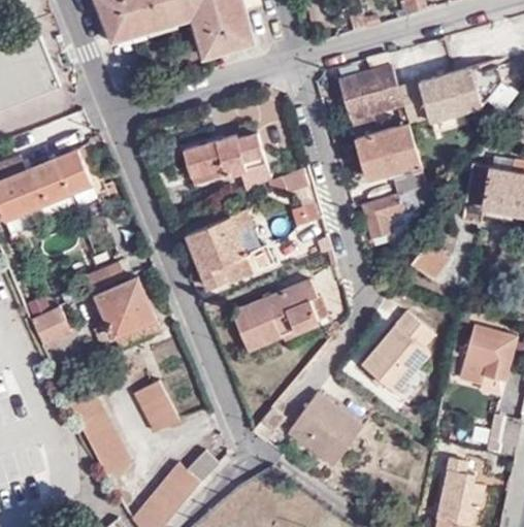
[(236,0),(101,0),(115,33),(193,11),(203,48),(247,36),(236,0)]
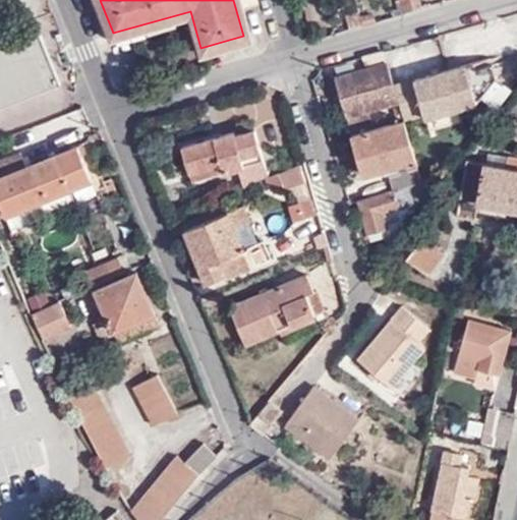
[(399,0),(403,13),(417,8),(415,0),(399,0)]
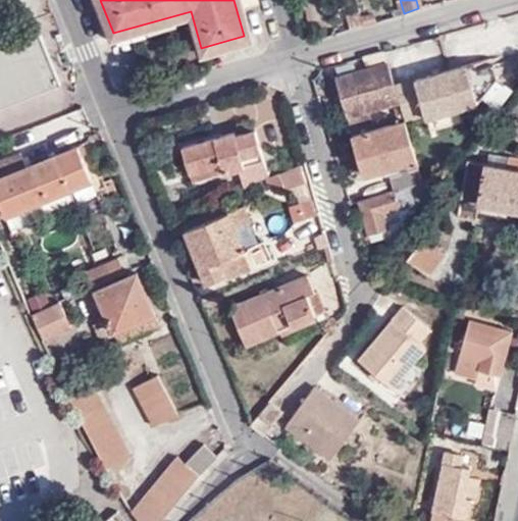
[(358,25),(354,10),(340,14),(345,30),(358,25)]
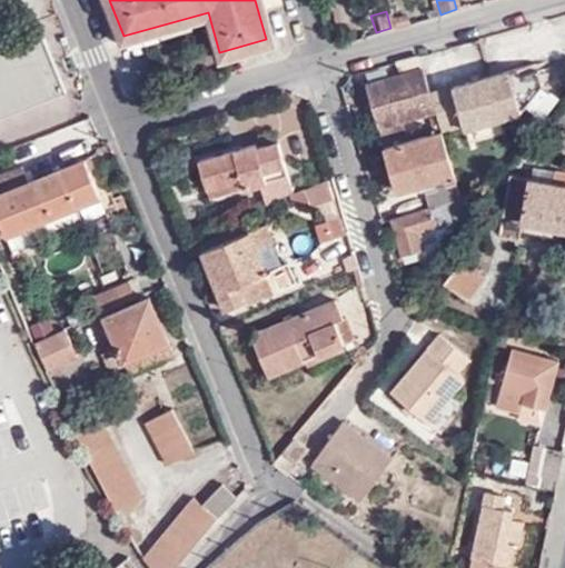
[(395,17),(397,26),(405,23),(402,15),(395,17)]
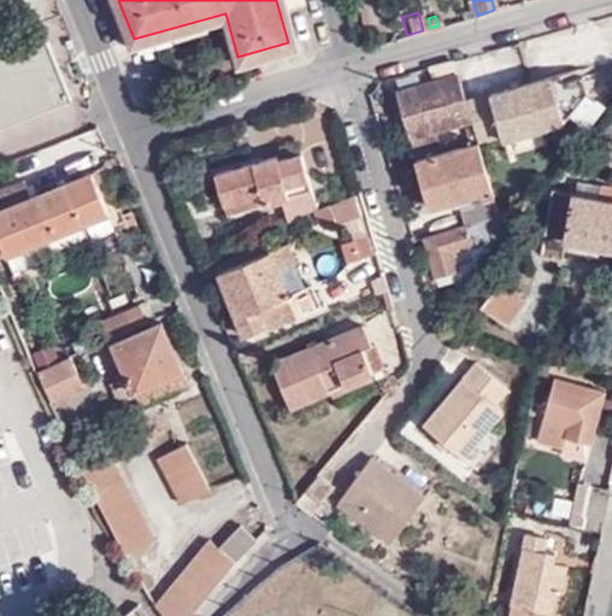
[(0,127),(68,101),(42,40),(0,56),(0,127)]
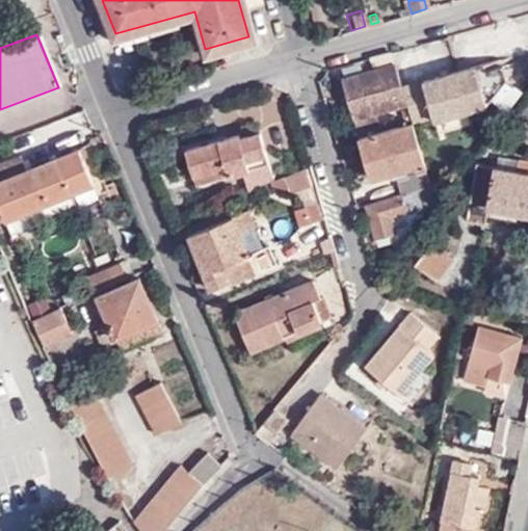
[(405,110),(390,52),(368,58),(372,70),(339,79),(342,89),(347,106),(351,118),(397,107),(398,112),(405,110)]
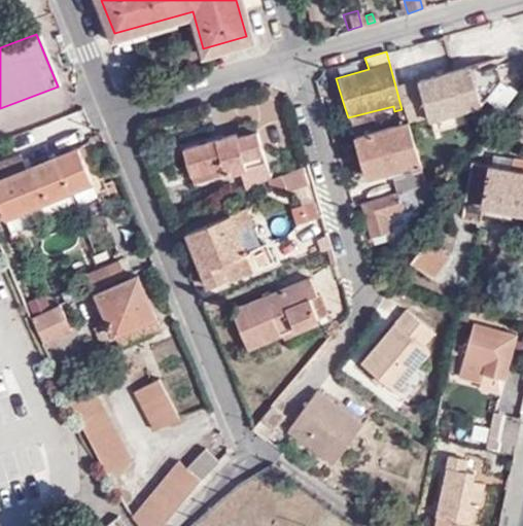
[(480,98),(466,57),(415,71),(426,113),(480,98)]
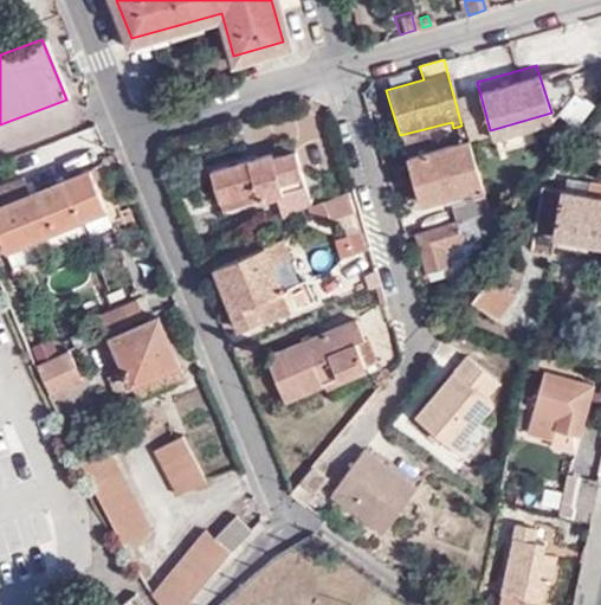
[(395,121),(389,102),(377,104),(385,124),(395,121)]
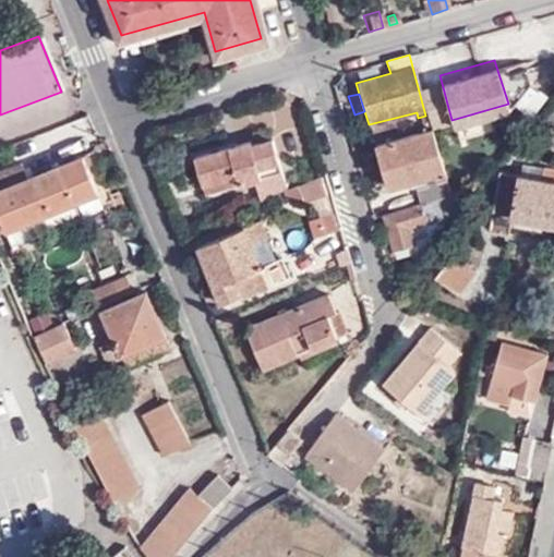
[(436,155),(430,131),(412,135),(425,176),(431,174),(425,156),(436,155)]
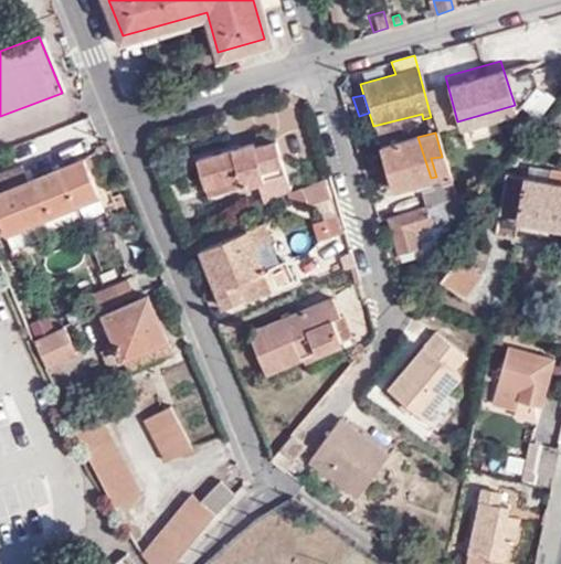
[(391,190),(431,178),(417,137),(378,147),(391,190)]
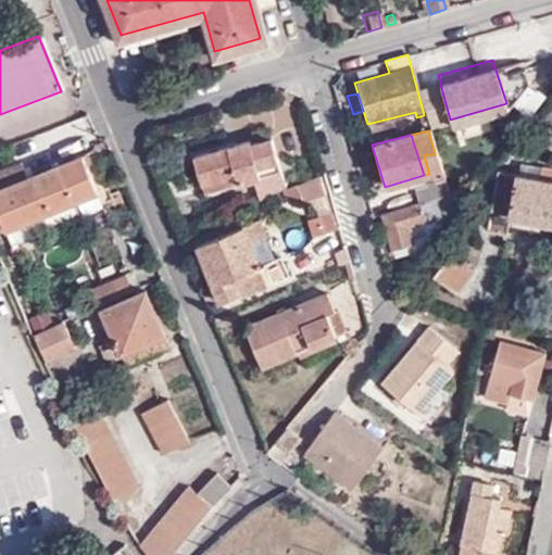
[(230,172),(235,183),(276,171),(266,139),(247,146),(246,140),(191,155),(199,180),(230,172)]
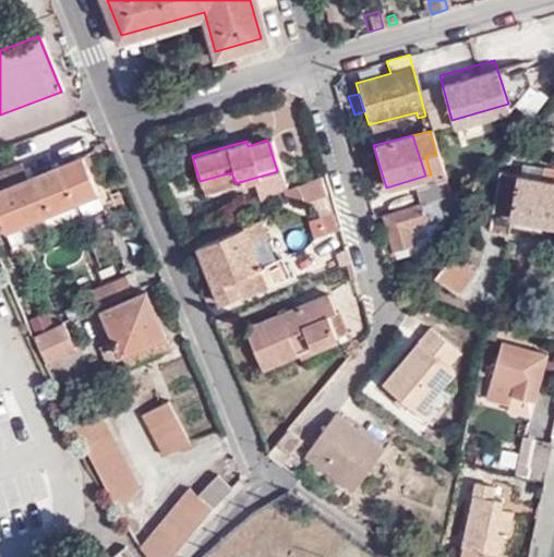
[(412,188),(418,205),(431,202),(444,200),(448,197),(436,155),(425,156),(431,174),(433,181),(412,188)]
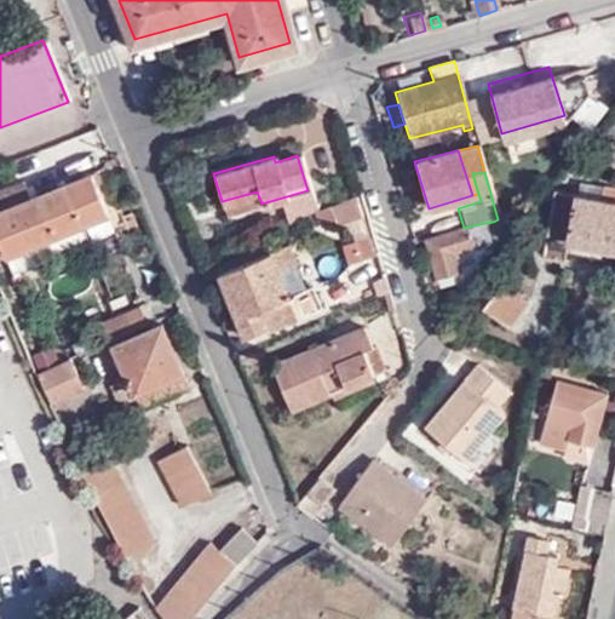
[(103,217),(87,178),(64,187),(80,227),(103,217)]
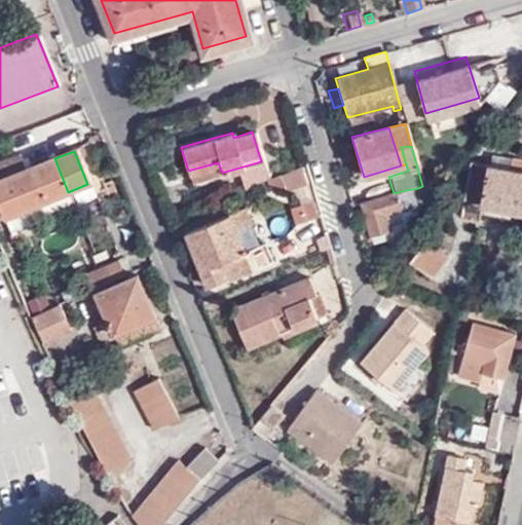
[(468,162),(462,196),(458,215),(458,217),(477,220),(479,204),(521,212),(521,159),(510,158),(510,159),(489,155),(488,165),(468,162)]
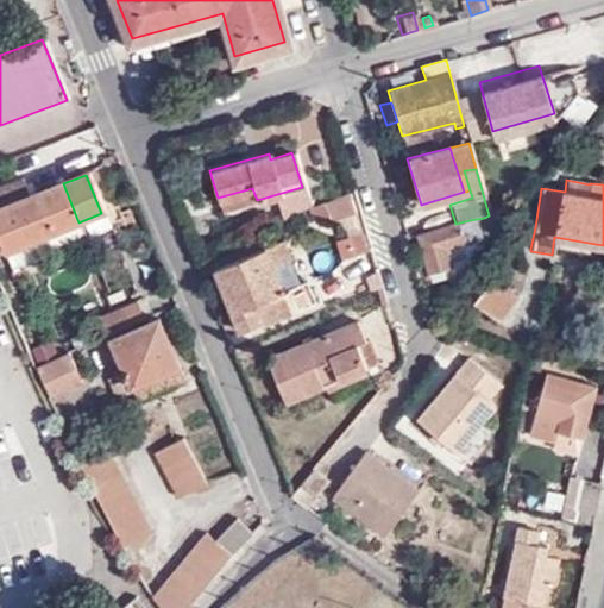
[(79,223),(63,183),(0,207),(0,236),(6,251),(79,223)]
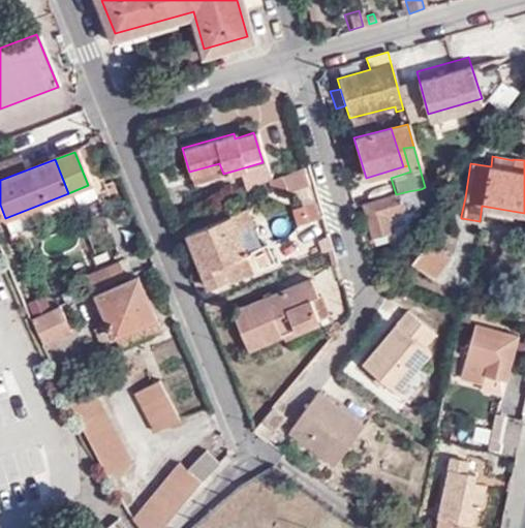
[(192,182),(223,174),(219,163),(189,172),(192,182)]
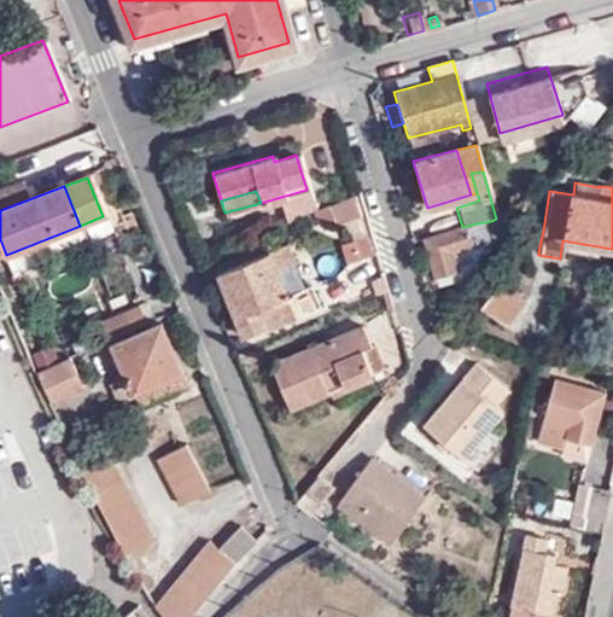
[(326,205),(314,210),(319,226),(332,221),(334,225),(360,216),(352,196),(327,208),(326,205)]
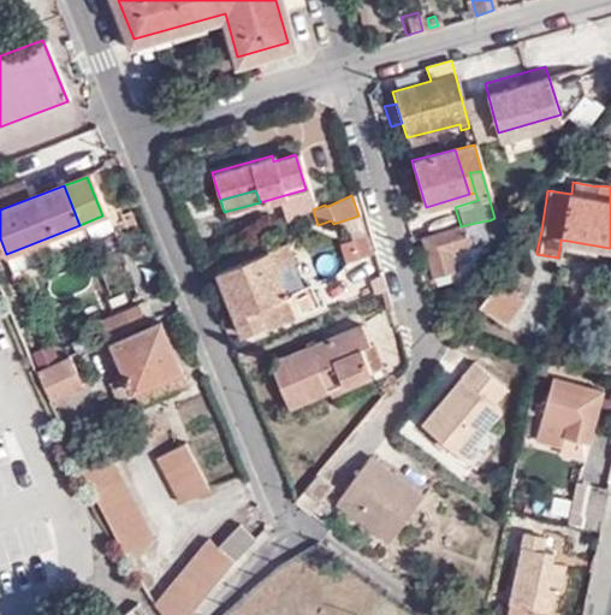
[(480,240),(492,234),(490,220),(475,223),(480,240)]
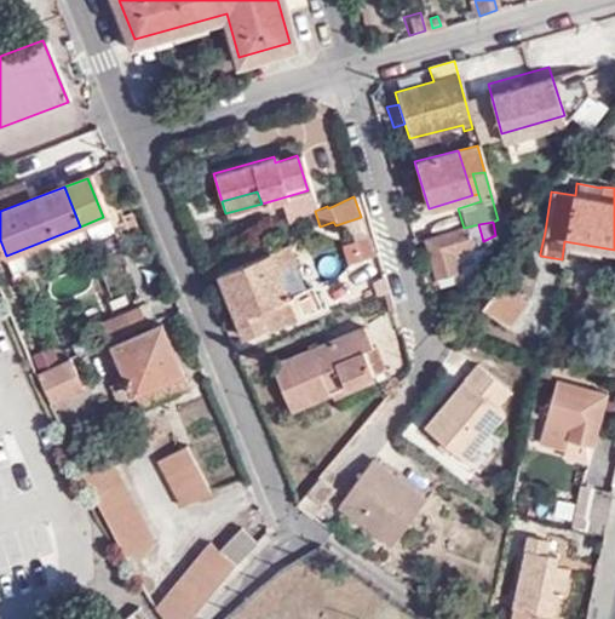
[(464,228),(420,238),(432,278),(453,273),(455,280),(466,276),(469,284),(500,251),(495,235),(483,241),(478,224),(464,228)]
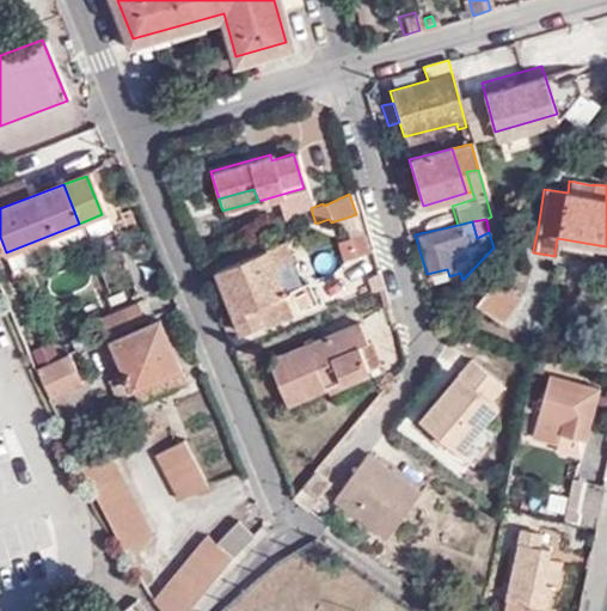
[(281,238),(214,269),(240,329),(296,305),(293,294),(310,287),(307,279),(300,281),(281,238)]
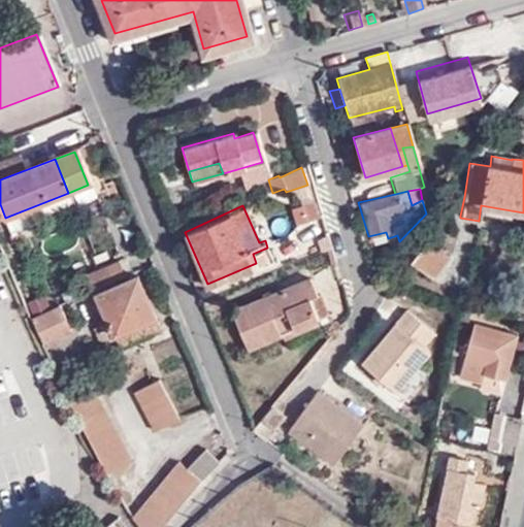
[(417,252),(449,259),(451,257),(430,238),(417,252)]
